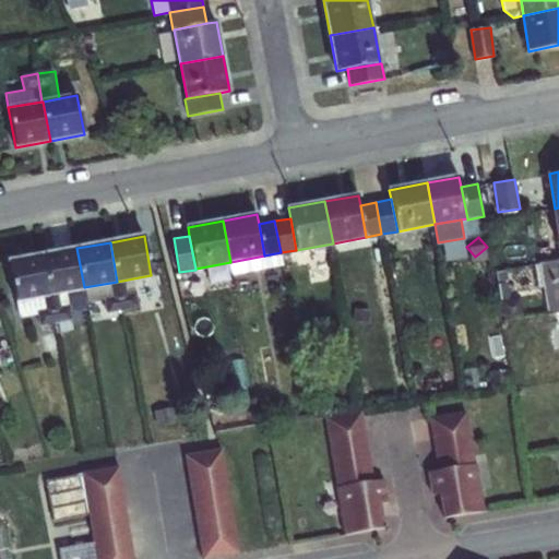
[(50,294),(84,287),(76,248),(44,254),(50,294)]
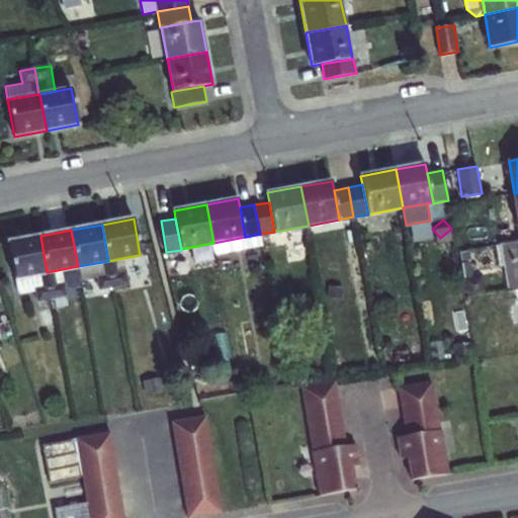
[(260,234),(245,237),(213,243),(217,254),(262,245),(260,234)]
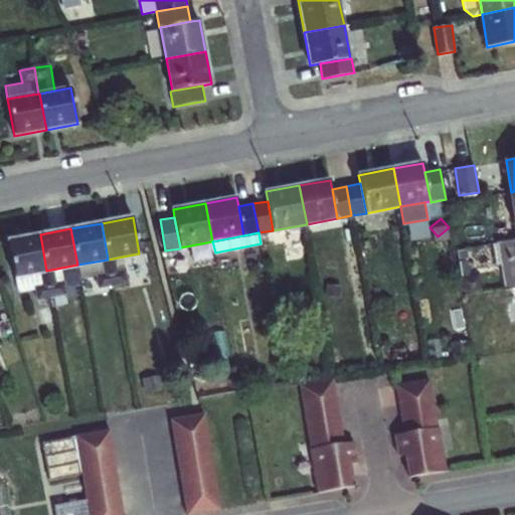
[(15,277),(15,276),(46,271),(40,234),(8,240),(15,277)]
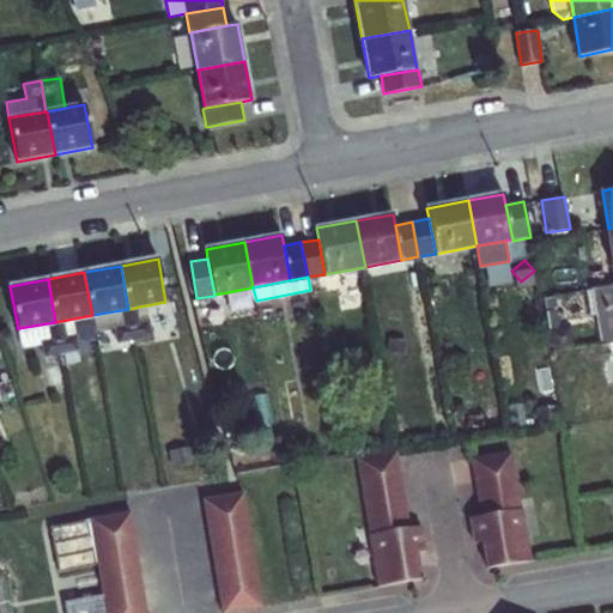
[(612,285),(593,289),(600,344),(607,343),(612,341),(612,285)]
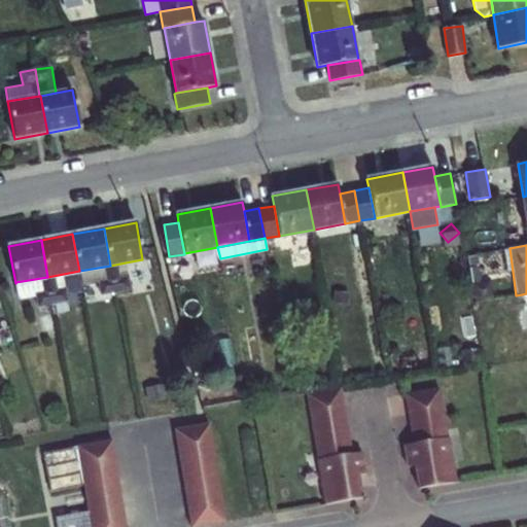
[(475,303),(493,300),(490,280),(480,282),(475,252),(466,254),(475,303)]
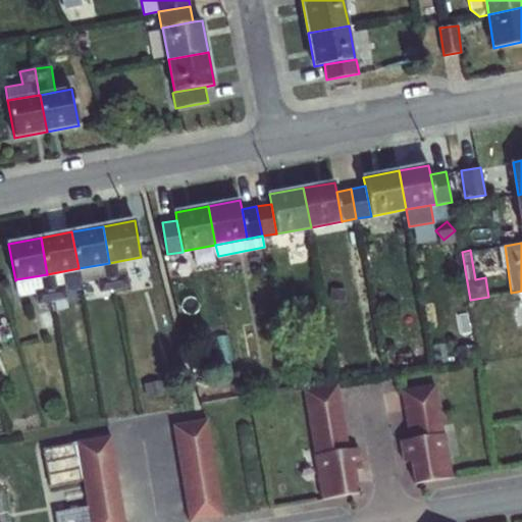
[(124,260),(109,263),(114,290),(129,286),(127,273),(126,273),(124,260)]
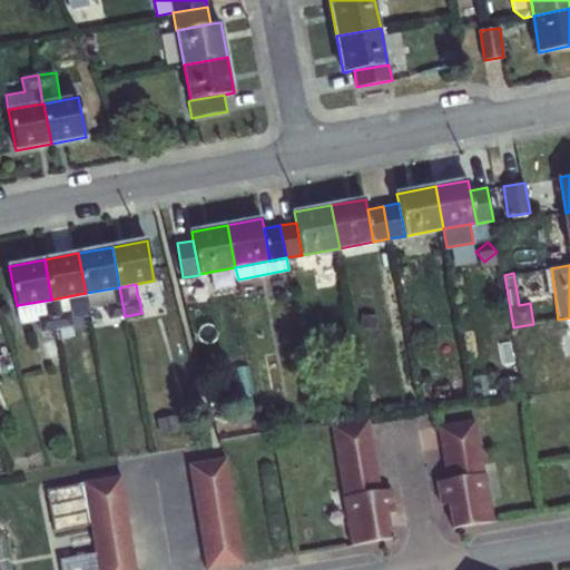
[(108,320),(125,316),(119,287),(86,293),(88,308),(106,305),(108,320)]
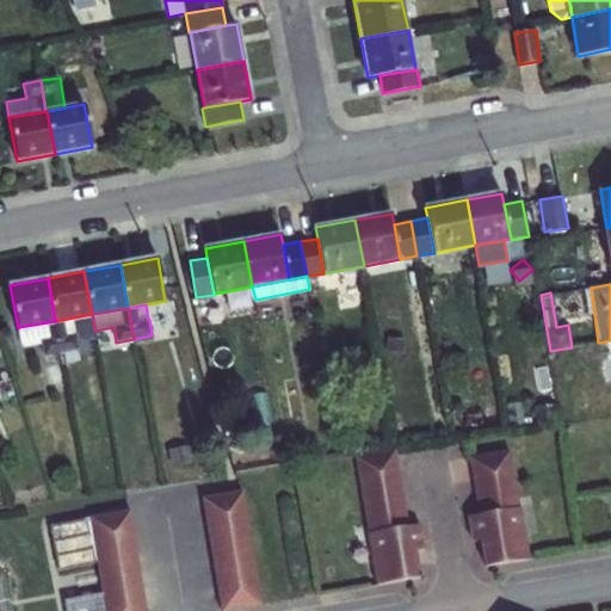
[(94,331),(92,314),(55,321),(61,352),(79,349),(75,334),(94,331)]
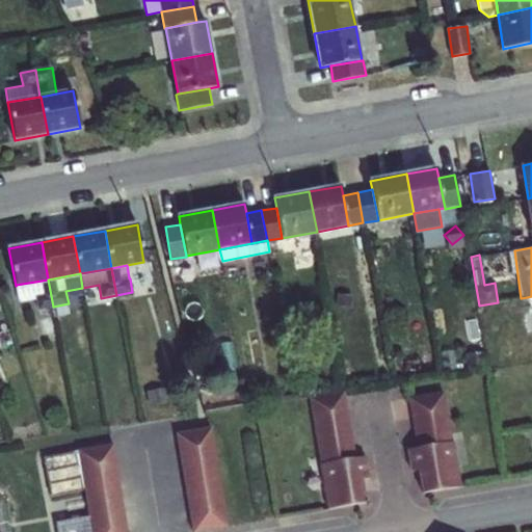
[(53,307),(48,280),(16,285),(19,301),(35,298),(37,310),(53,307)]
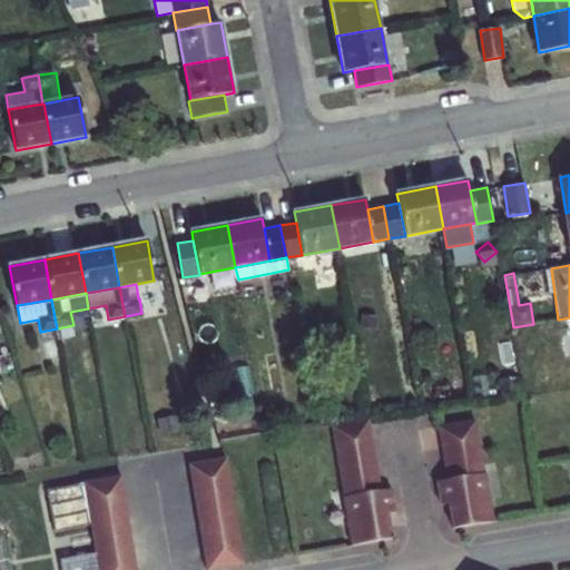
[(157,420),(159,434),(178,431),(176,415),(157,420)]
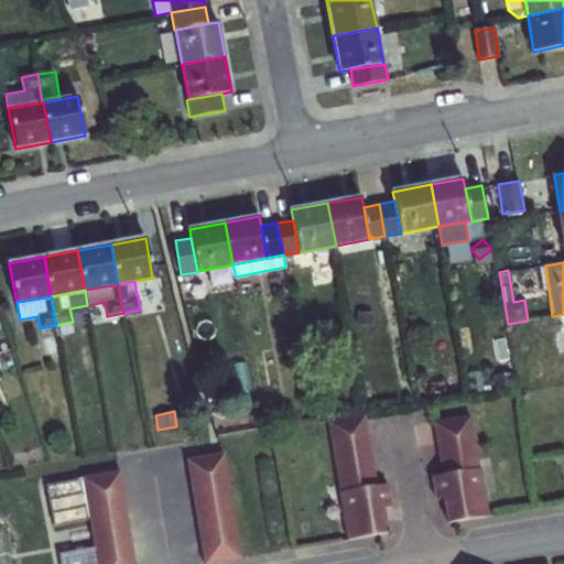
[(366,414),(327,420),(346,535),(387,529),(383,505),(391,503),(388,478),(376,480),(366,414)]
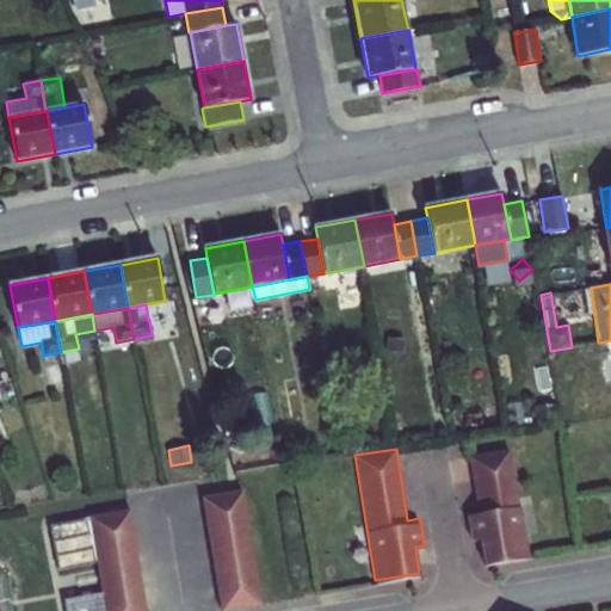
[(508,449),(468,456),(477,510),(467,511),(471,538),(479,537),(485,565),(529,556),(508,449)]
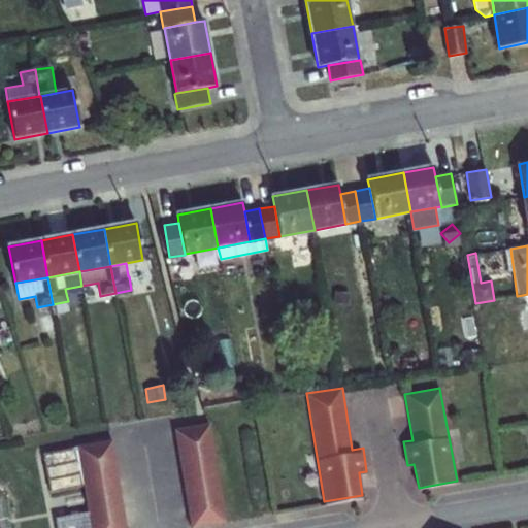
[(174,427),(191,527),(226,522),(209,421),(174,427)]
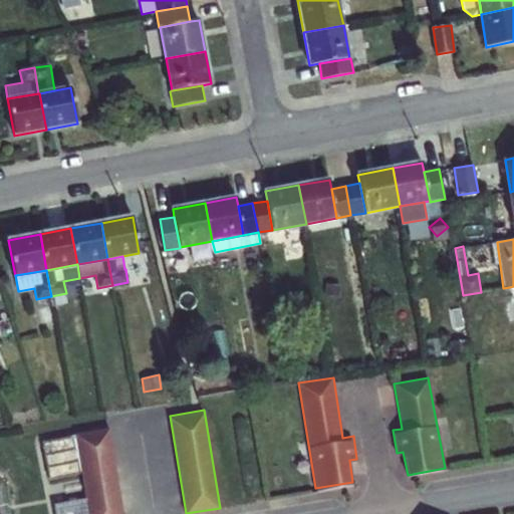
[(84,499),(88,513),(122,513),(106,430),(75,436),(79,473),(84,499)]
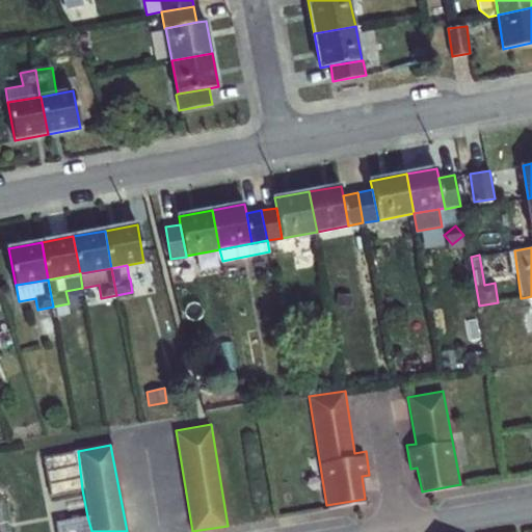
[(51,496),(82,489),(78,451),(44,457),(51,496)]
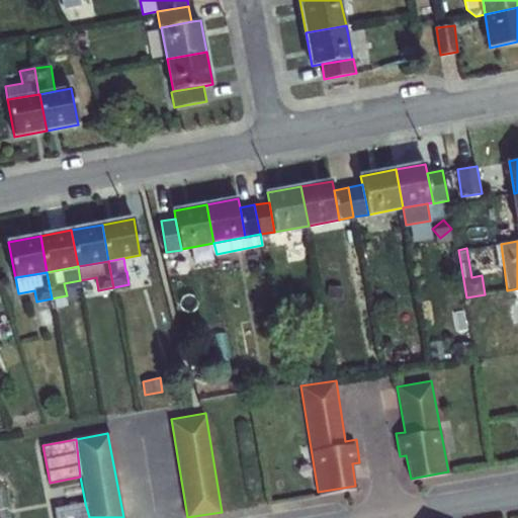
[(55,509),(56,517),(89,517),(85,503),(55,509)]
